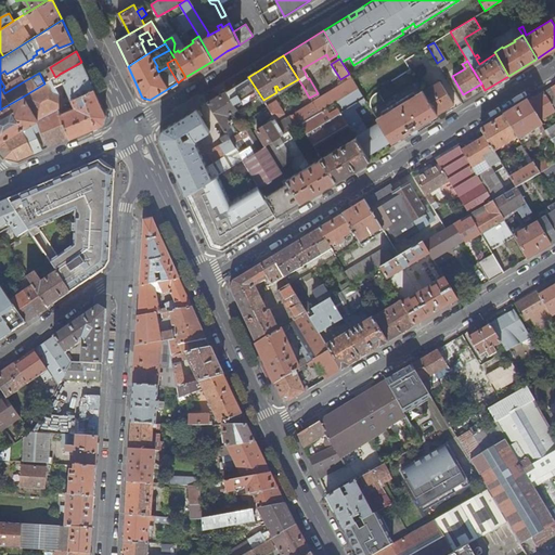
[(73,100),(93,90),(81,62),(60,74),(72,100),(73,100)]
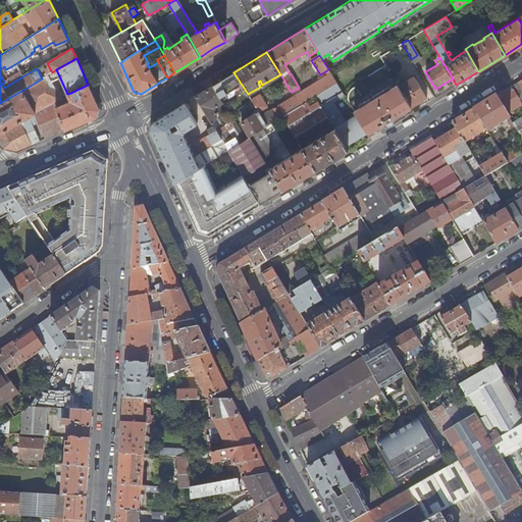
[(37,68),(42,79),(49,74),(52,72),(47,63),(37,68)]
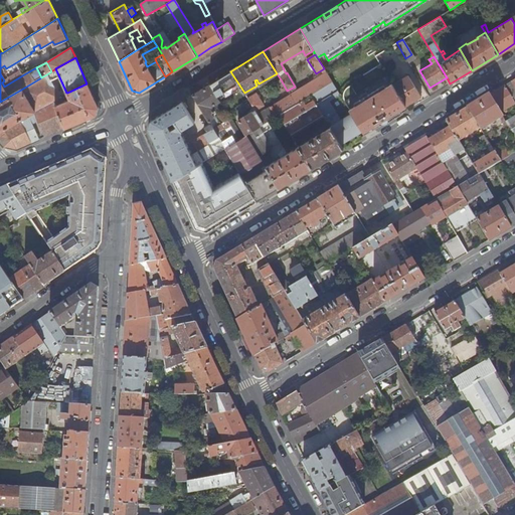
[(383,125),(407,109),(405,106),(392,84),(379,63),(355,78),(356,80),(343,89),(341,97),(351,113),(362,131),(362,132),(370,128),(371,127),(376,125),(378,125),(382,125),(383,125)]
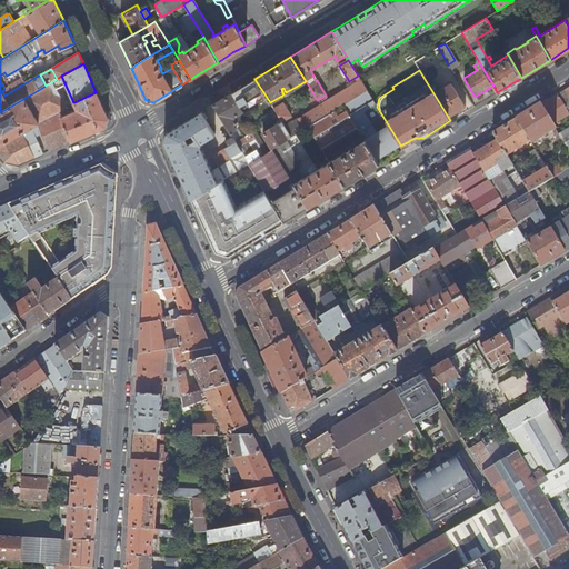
[(21,79),(5,89),(2,91),(5,96),(25,83),(21,79)]
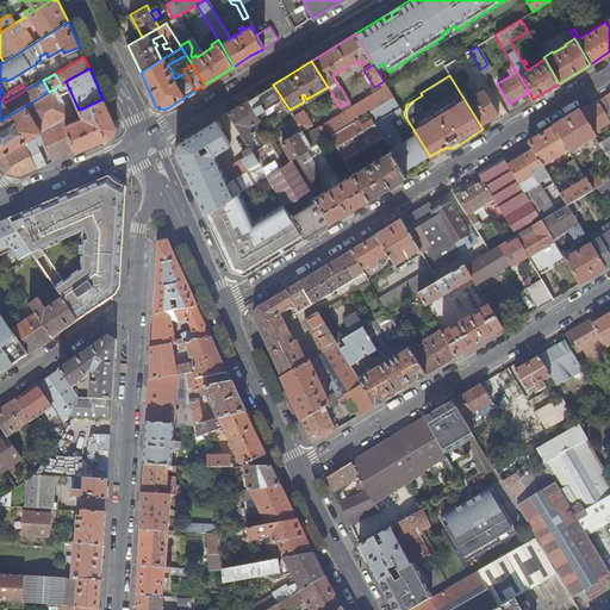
[(290,110),(273,85),(265,89),(274,106),(271,107),(281,125),(294,118),(293,117),(290,110)]
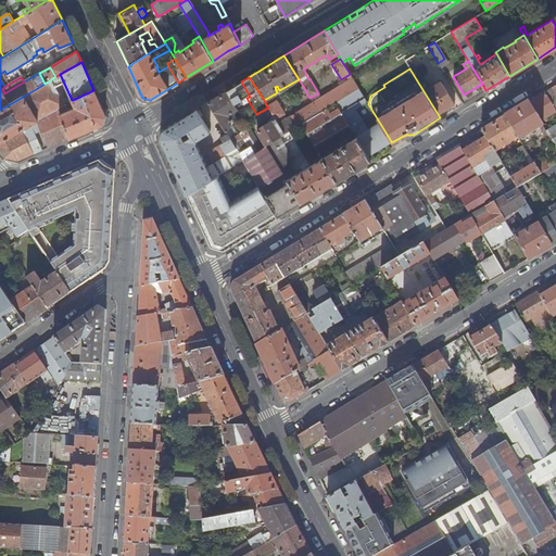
[(336,102),(358,88),(352,77),(313,102),(313,103),(319,113),(336,102)]
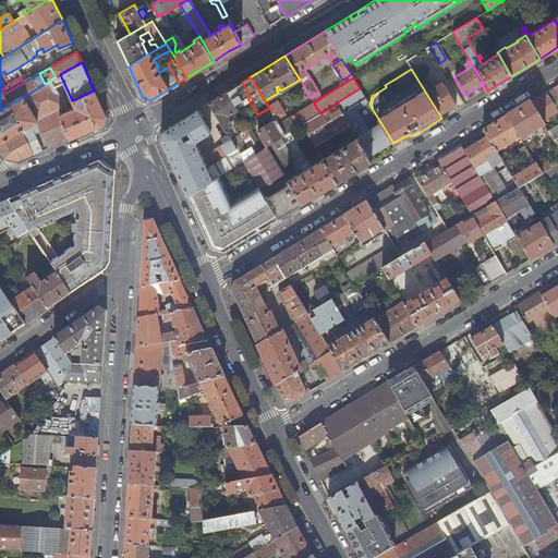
[(45,84),(23,97),(37,121),(59,110),(57,107),(63,105),(52,80),(45,84)]
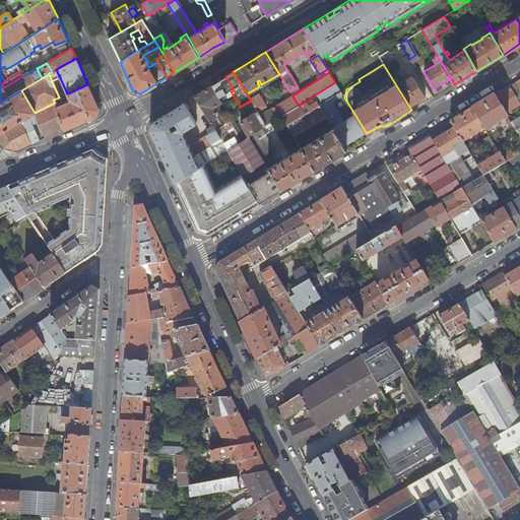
[(410,76),(396,85),(409,107),(425,98),(412,77),(410,76)]
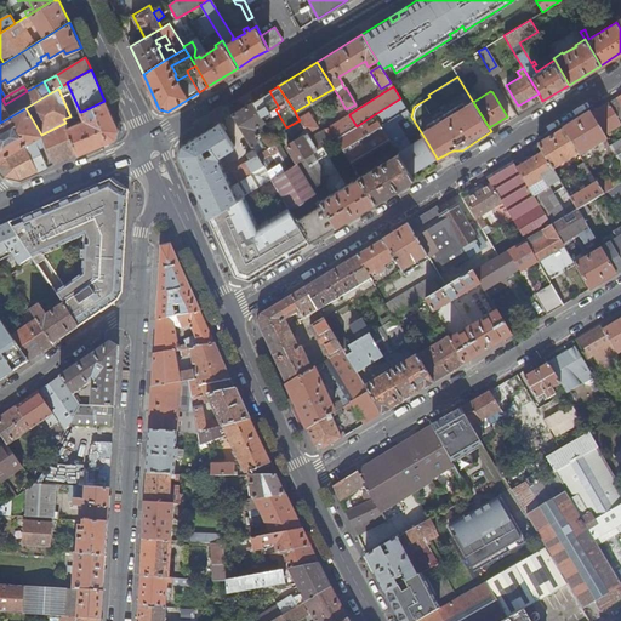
[(345,107),(339,96),(331,100),(339,112),(345,107)]
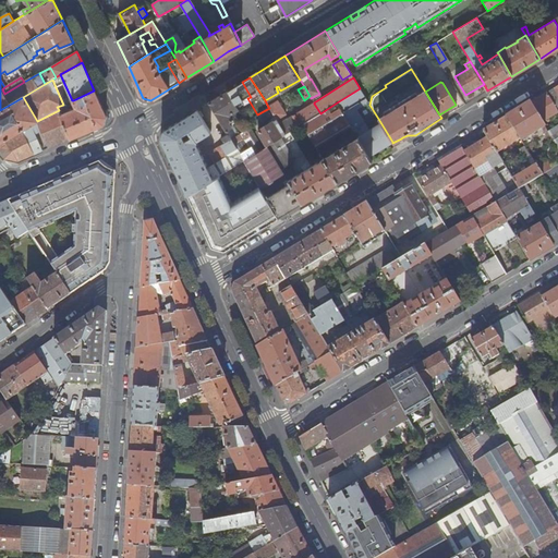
[(355,108),(367,101),(360,88),(337,102),(354,132),(358,137),(368,156),(388,145),(375,125),(368,130),(355,108)]
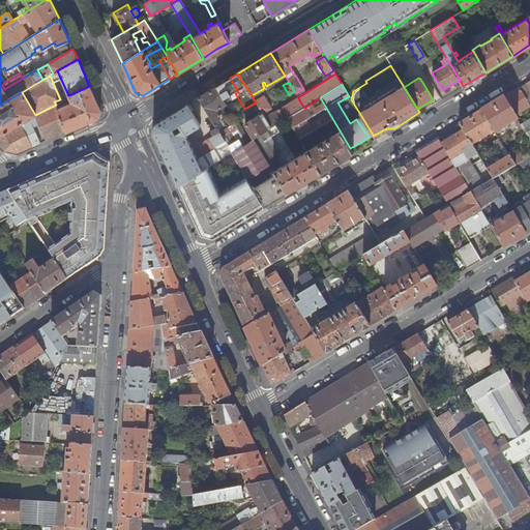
[(529,91),(526,84),(519,88),(529,107),(529,91)]
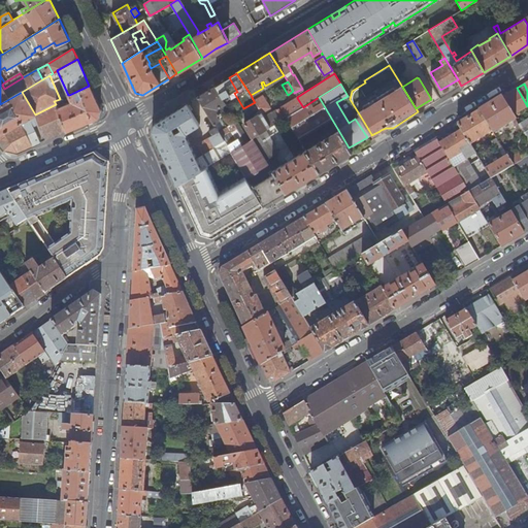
[(58,109),(67,132),(98,118),(100,110),(89,86),(69,95),(72,103),(58,109)]
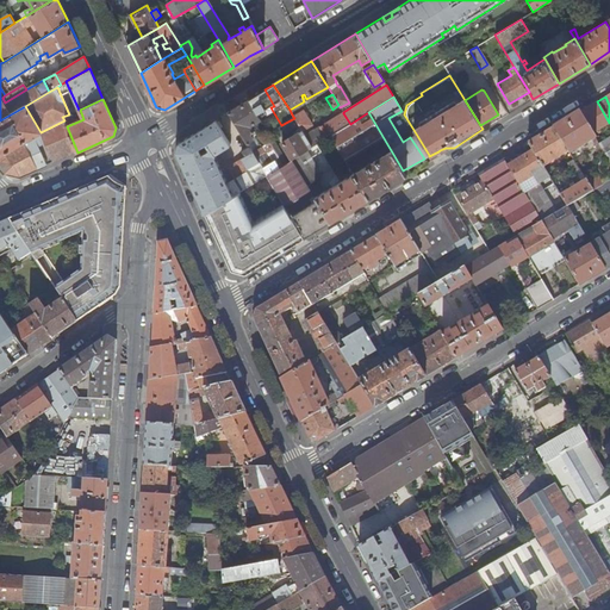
[(261,120),(248,100),(228,112),(237,129),(249,148),(266,175),(286,163),(273,139),(257,149),(250,137),(255,135),(250,126),(261,120)]
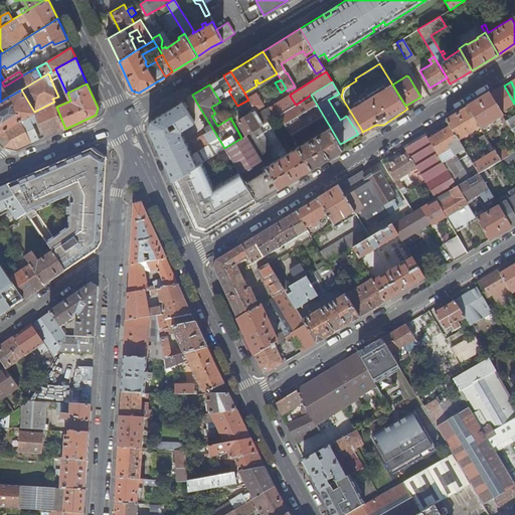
[(514,104),(504,86),(489,95),(500,113),(514,104)]
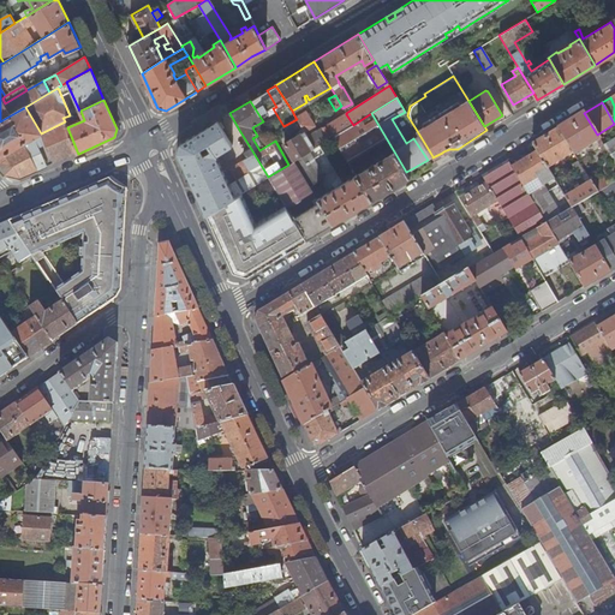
[(41,133),(25,107),(0,121),(0,168),(6,175),(21,179),(47,167),(39,148),(41,147),(37,137),(42,135),(41,133)]
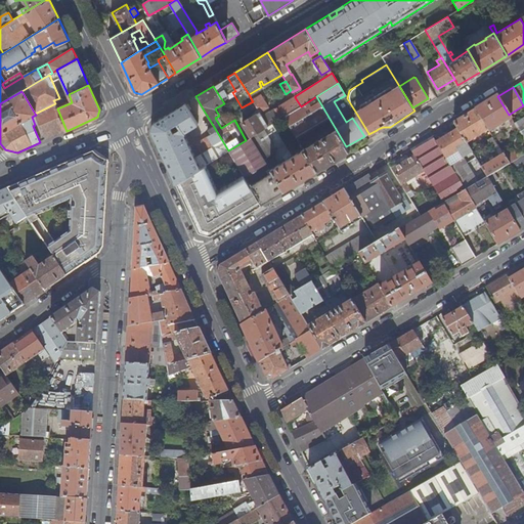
[(252,100),(253,101),(259,113),(268,107),(260,95),(252,100)]
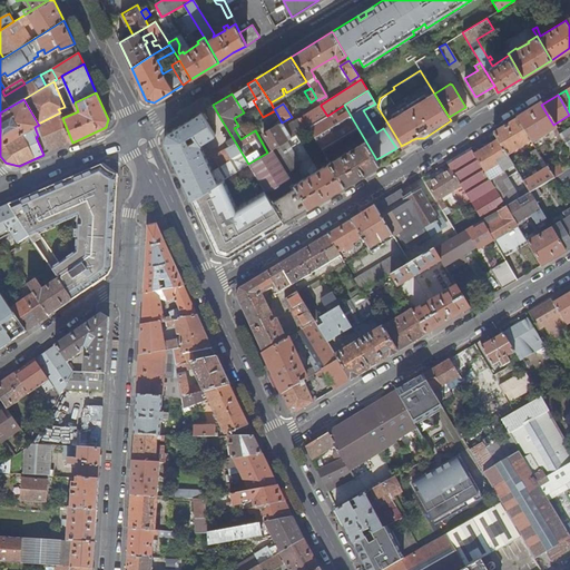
[(362,135),(344,105),(327,116),(308,127),(326,156),(345,145),(342,139),(351,134),(354,139),(362,135)]
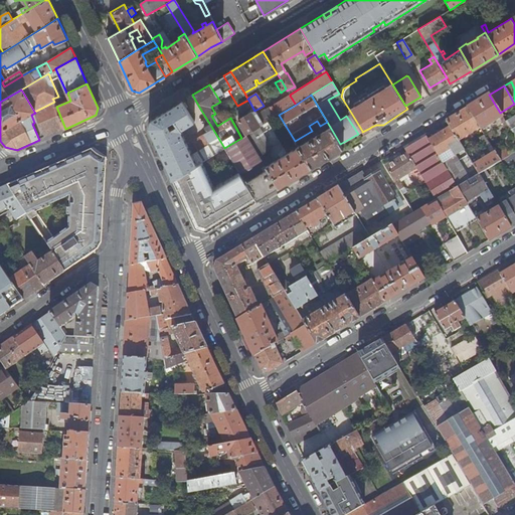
[(500,113),(489,95),(468,108),(480,128),(481,130),(499,119),(507,132),(510,130),(505,122),(500,113)]
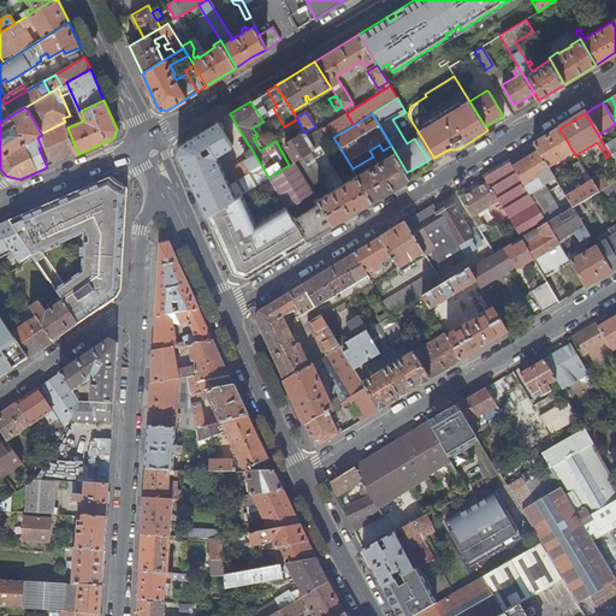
[(347,114),(308,138),(315,148),(320,144),(333,137),(354,125),(347,114)]
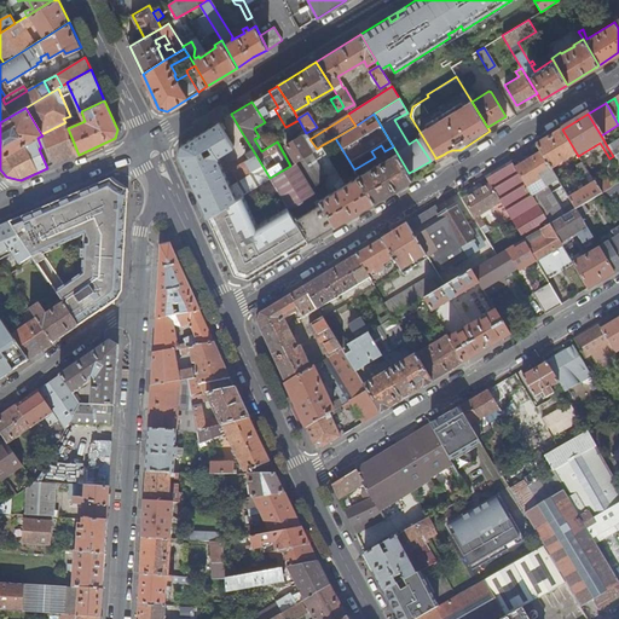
[(42,136),(55,165),(79,155),(68,128),(65,122),(41,134),(42,136)]
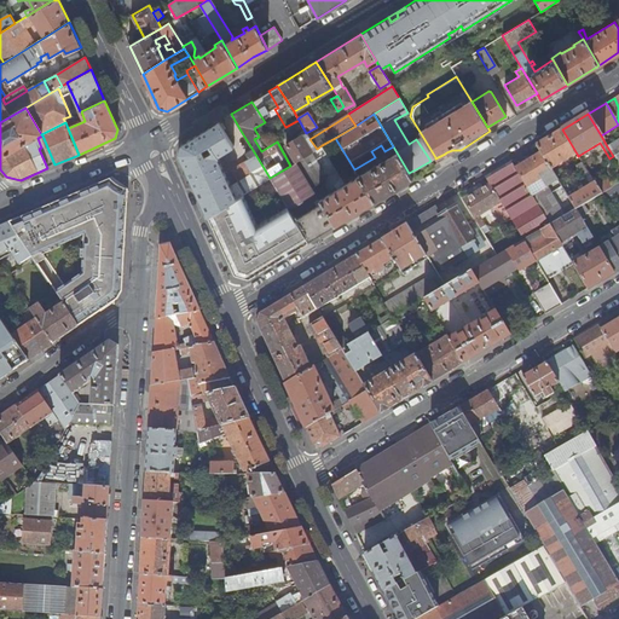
[(233,146),(218,122),(181,145),(179,154),(191,181),(194,185),(208,217),(241,196),(270,178),(253,150),(246,155),(248,160),(230,171),(237,183),(230,186),(217,157),(233,146)]
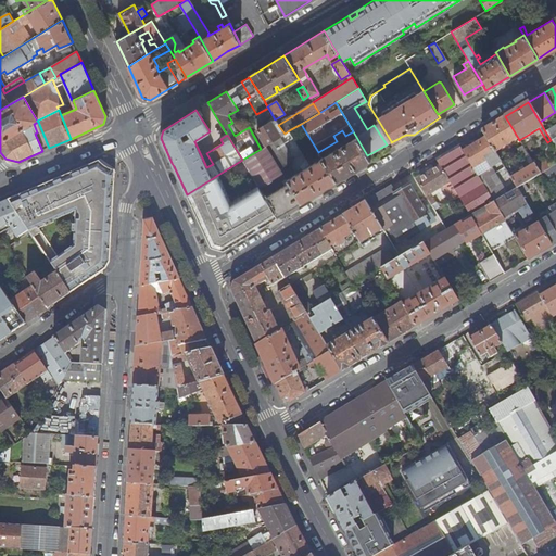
[(518,138),(505,116),(482,130),(485,137),(495,152),(502,148),(504,152),(514,146),(512,142),(518,138)]
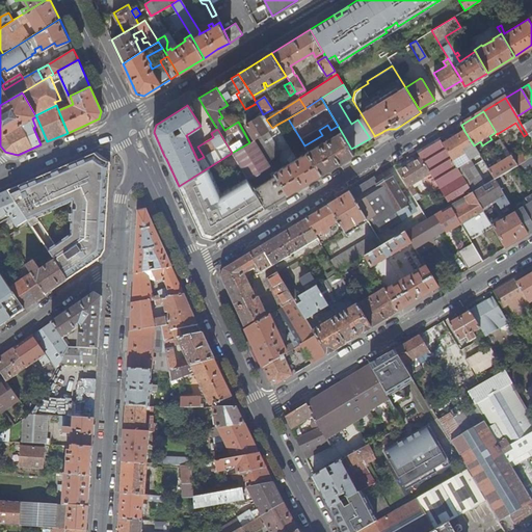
[(245,125),(255,139),(267,131),(259,116),(245,125)]
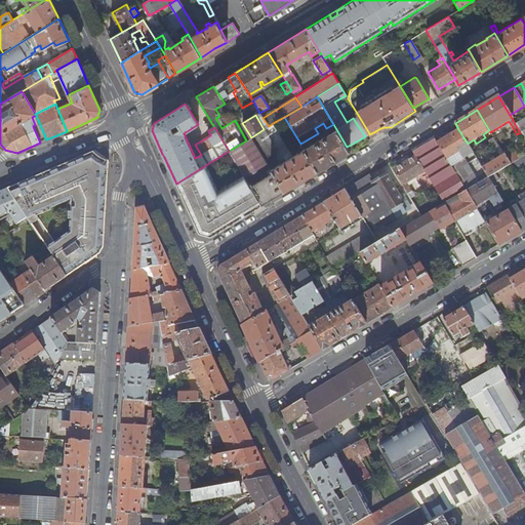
[(365,136),(369,133),(358,115),(353,118),(365,136)]
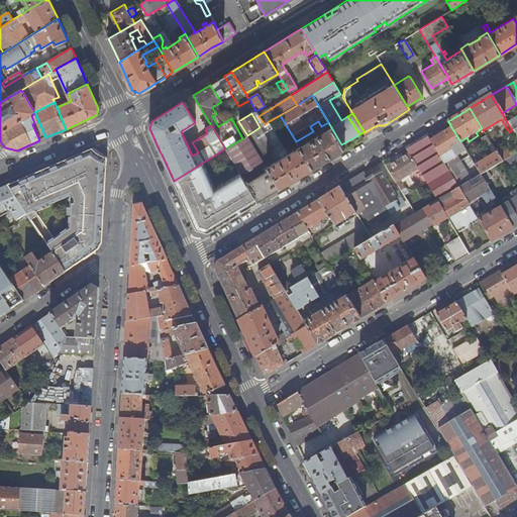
[(516,115),(507,122),(512,130),(516,138),(516,115)]
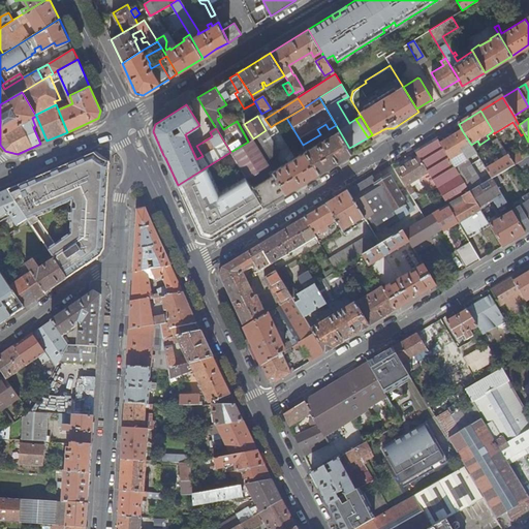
[(286,192),(319,173),(306,150),(280,166),(275,158),(277,157),(278,152),(271,138),(280,132),(275,124),(271,127),(266,130),(253,138),(286,192)]
